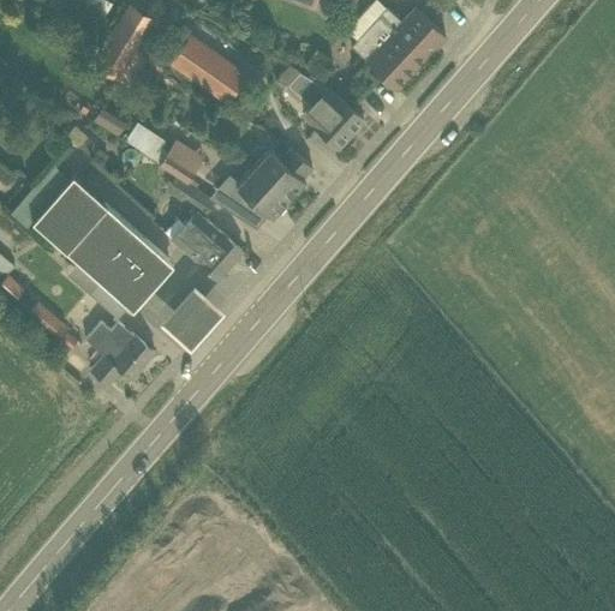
[(356,42),(350,48),(395,90),(445,37),(415,9),(401,23),(386,9),(376,0),(375,0),(346,33),(356,42)]
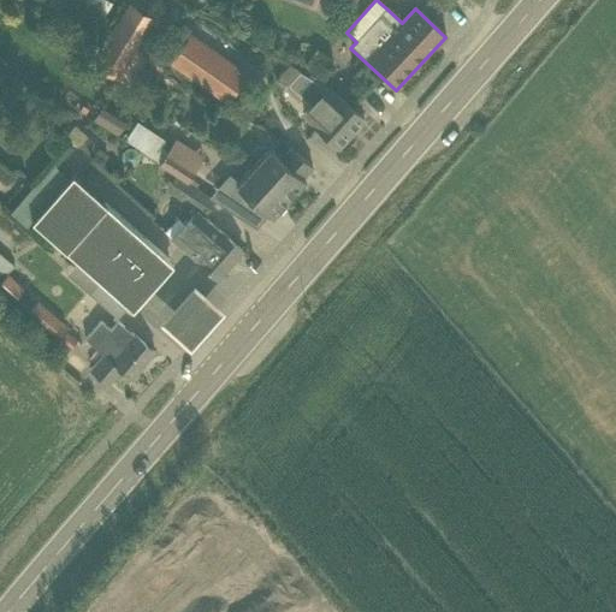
[(154,19),(130,5),(112,34),(136,49),(154,19)]
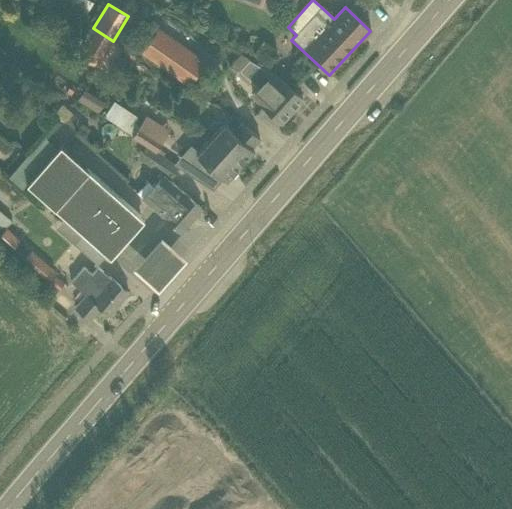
[(113,41),(93,28),(76,54),(96,67),(113,41)]
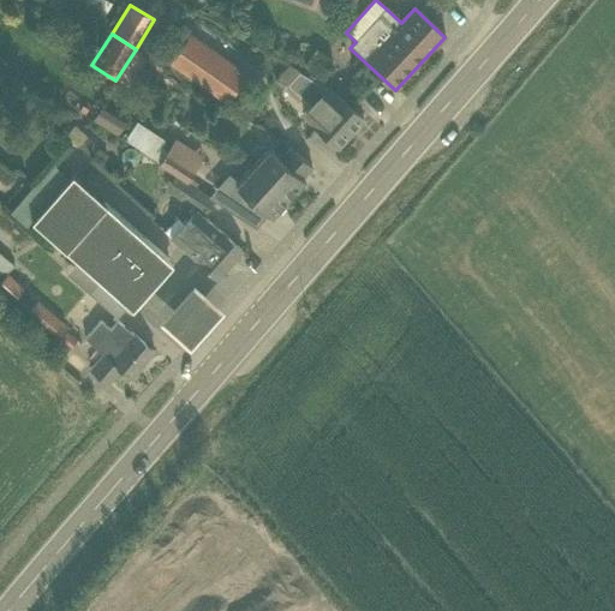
[(246,76),(220,58),(189,37),(171,64),(228,102),(246,76)]
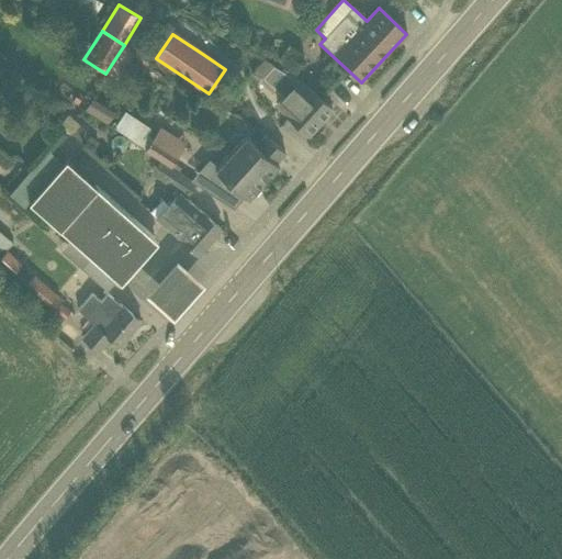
[(277,105),(285,114),(308,135),(332,110),(308,89),(307,90),(301,84),(273,67),(265,62),(250,76),(258,82),(262,78),(283,98),(277,105)]
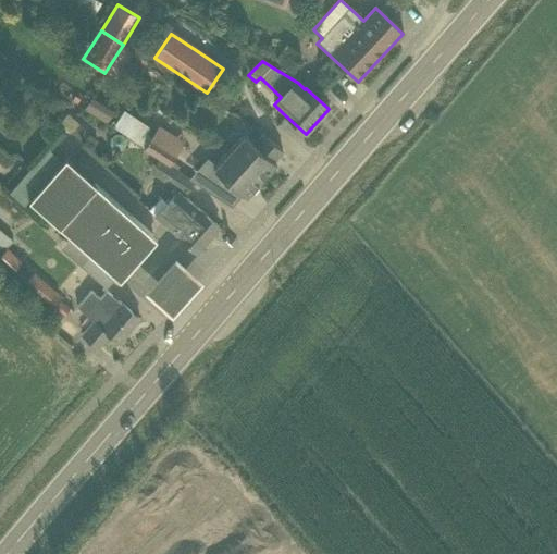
[(89,99),(84,111),(108,122),(113,110),(89,99)]
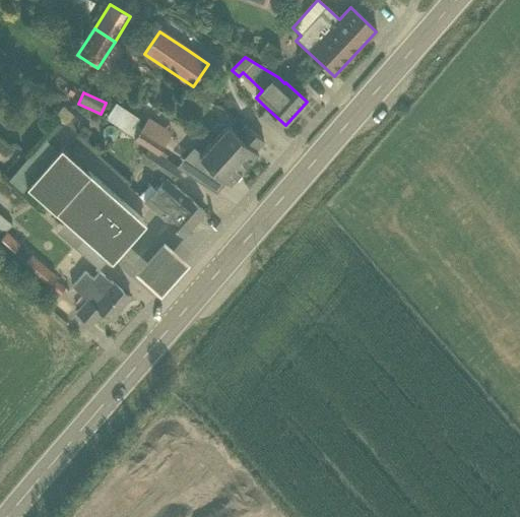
[(135,139),(141,130),(140,129),(134,125),(138,119),(116,105),(107,119),(106,120),(135,139)]
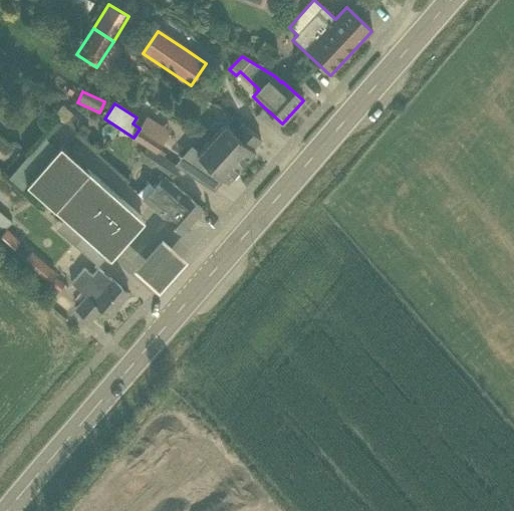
[(233,134),(225,125),(211,142),(241,169),(255,153),(252,151),(260,141),(242,124),(233,134)]
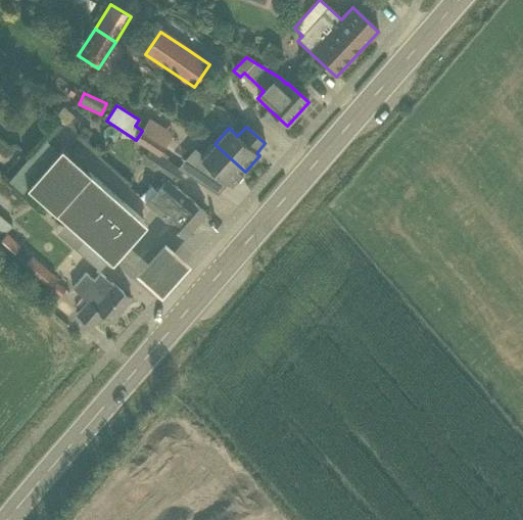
[(160,156),(167,146),(142,131),(136,140),(149,149),(160,156)]
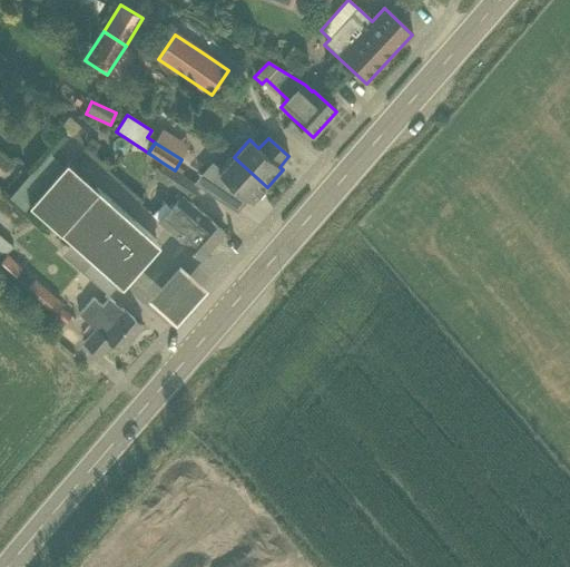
[(200,178),(218,188),(226,181),(247,199),(252,204),(267,187),(234,157),(220,172),(213,165),(200,178)]
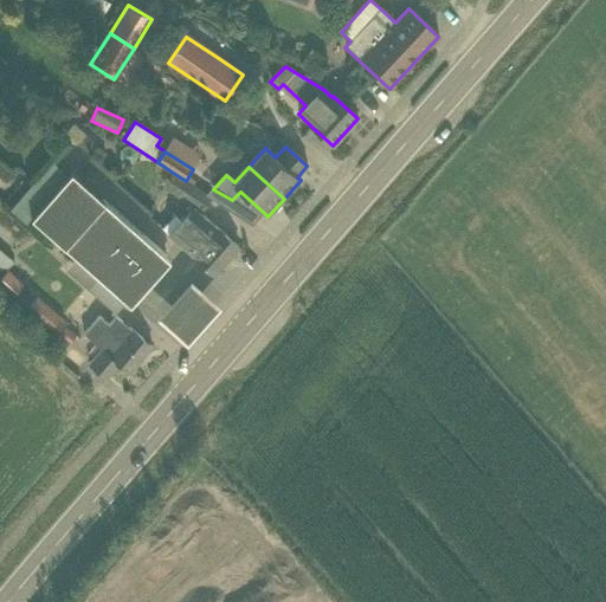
[(153,271),(166,257),(70,172),(28,218),(97,278),(124,302),(127,303),(154,272),(153,271)]
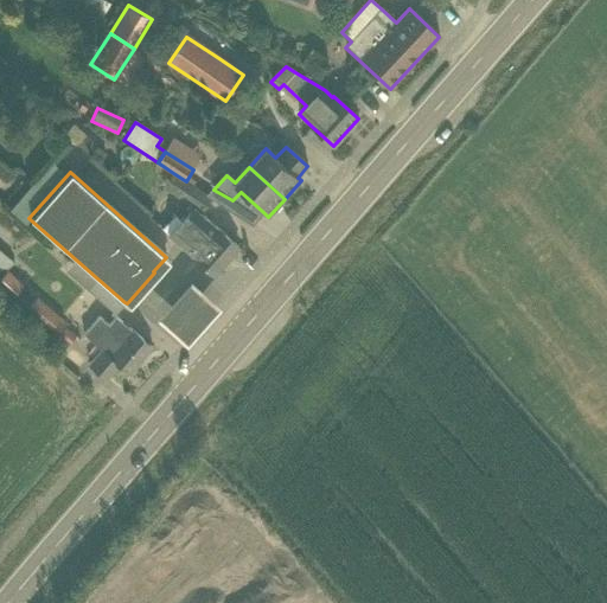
[(212,200),(185,184),(178,196),(204,213),(212,200)]
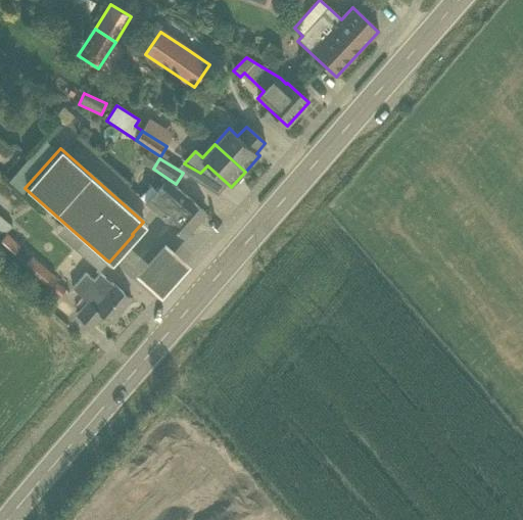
[(140,198),(146,204),(185,238),(206,215),(168,181),(157,192),(151,187),(140,198)]
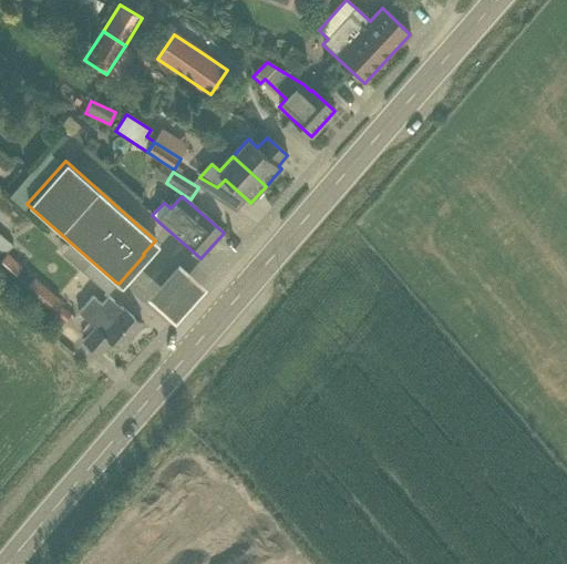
[(11,245),(0,236),(0,254),(1,256),(11,245)]
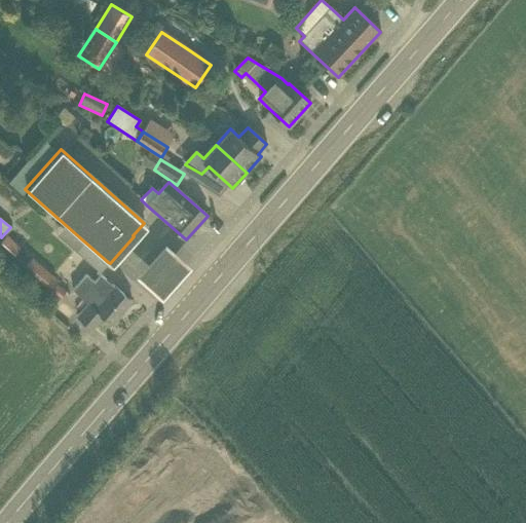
[(21,249),(6,235),(0,241),(0,247),(11,258),(21,249)]
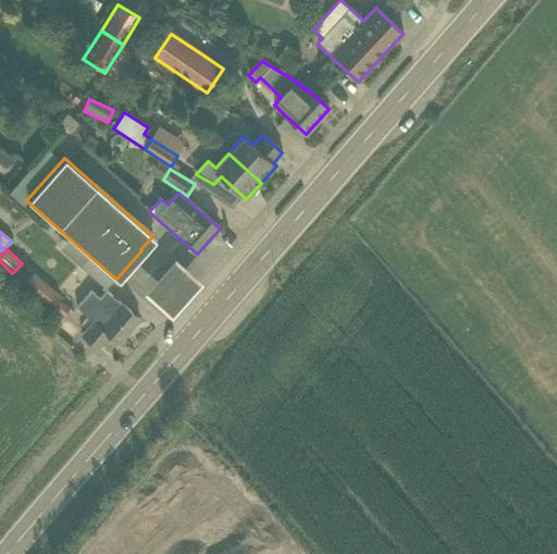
[(205,278),(176,255),(147,287),(173,311),(205,278)]
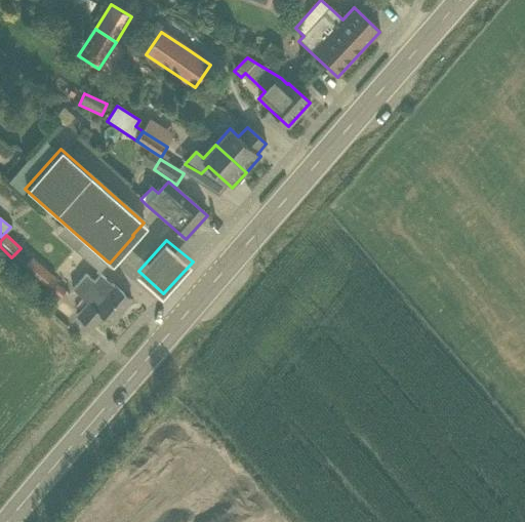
[(108,262),(84,241),(75,251),(98,273),(108,262)]
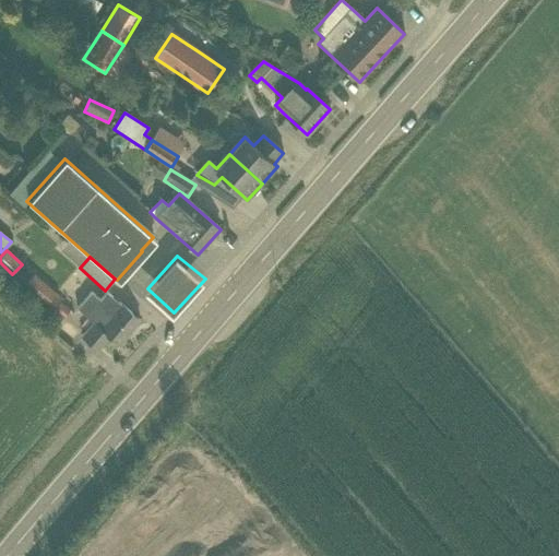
[(60,298),(34,276),(25,286),(64,318),(70,310),(58,300),(60,298)]
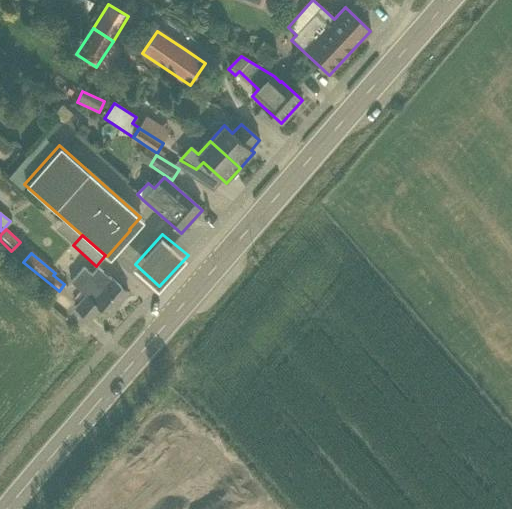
[(74,308),(77,310),(90,321),(100,309),(110,317),(128,295),(99,269),(93,276),(84,268),(71,283),(85,295),(74,308)]
